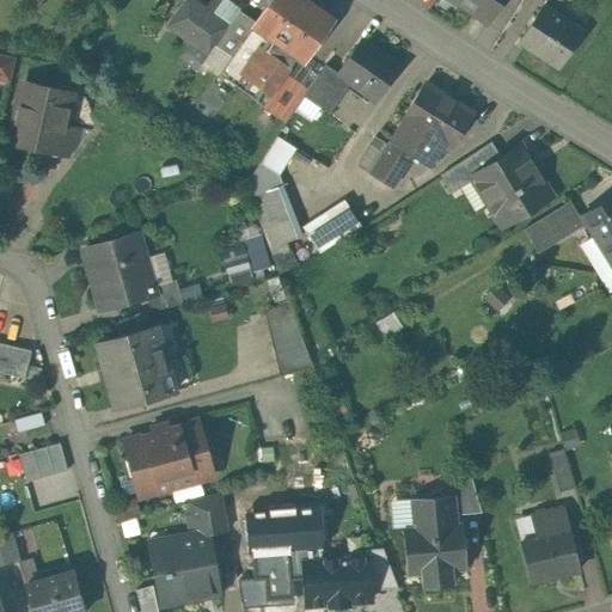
[(267,0),(254,19),(249,25),(293,55),(300,61),(330,18),(304,0),(267,0)]
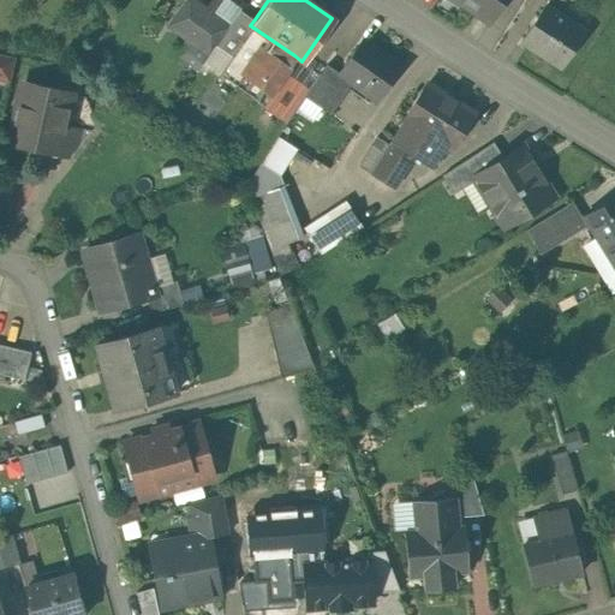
[(459,0),(489,19),(501,0),(459,0)]
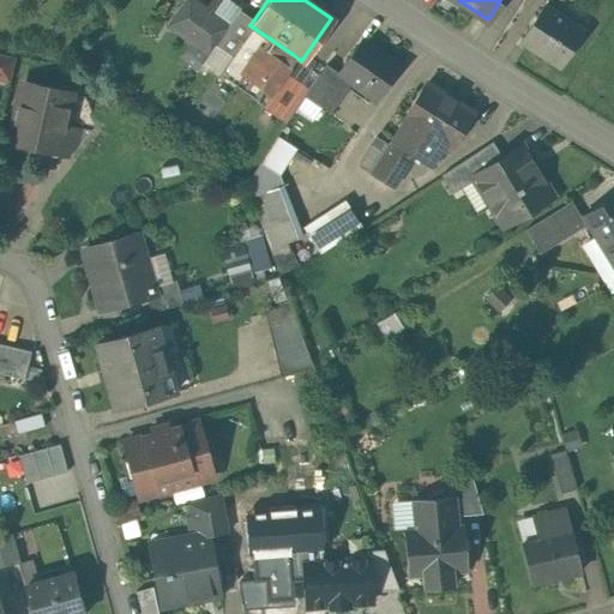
[(583,31),(543,5),(521,41),(559,67),(583,31)]
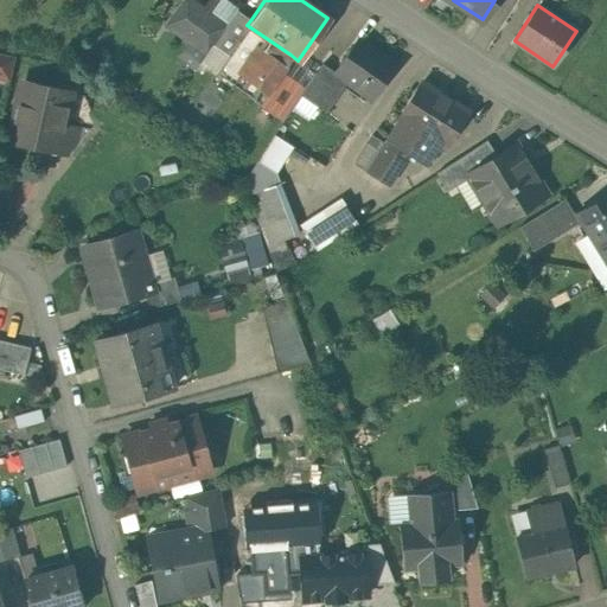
[(291,55),(247,25),(251,19),(236,10),(225,26),(211,45),(227,56),(215,72),(253,98),(261,87),(266,90),(280,71),(291,55)]
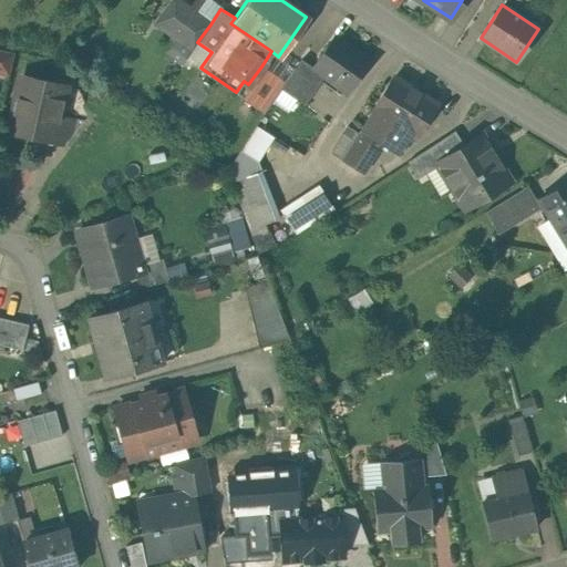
[(188,19),(176,10),(164,28),(176,38),(189,20),(188,19)]
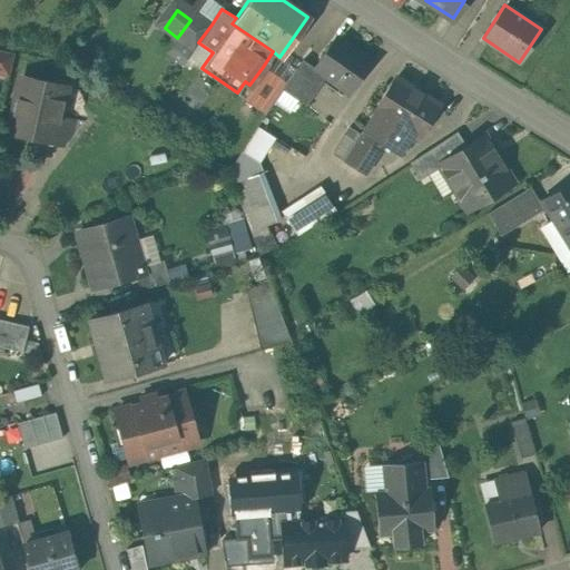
[(212,25),(195,12),(189,19),(190,20),(177,38),(193,49),(198,42),(212,25)]
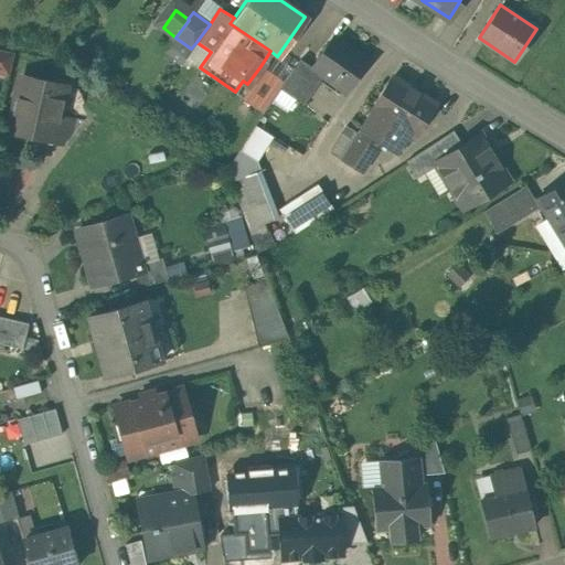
[(368,59),(331,34),(310,64),(308,66),(321,75),(344,92),(368,59)]
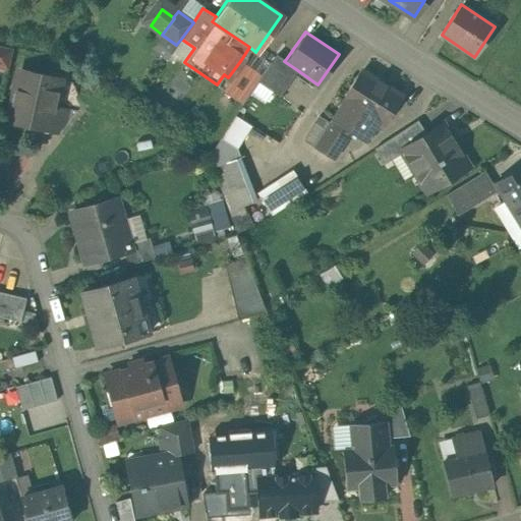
[(12,48),(0,45),(0,67),(7,69),(12,48)]
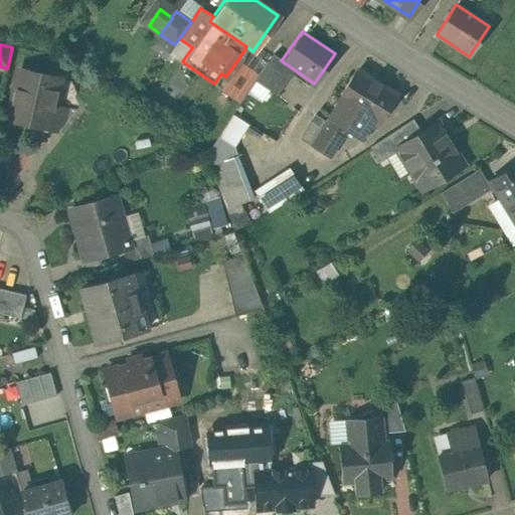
[(283,58),(274,52),(259,74),(254,80),(276,95),(293,68),(281,60),(283,58)]
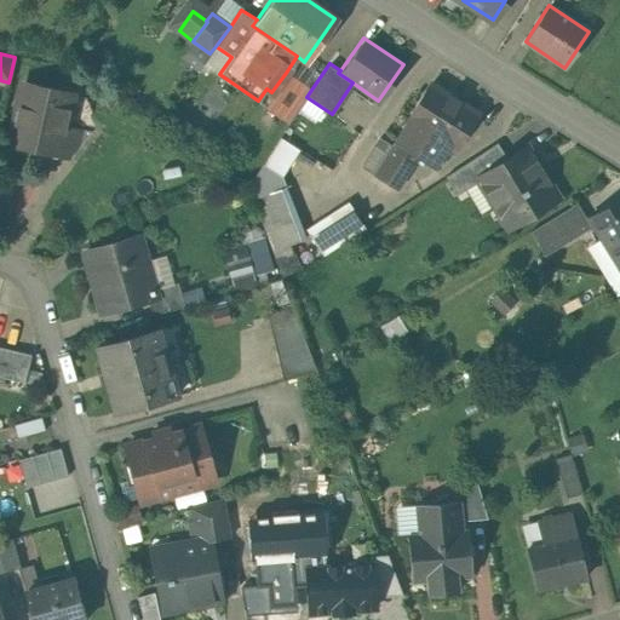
[(311,90),(286,73),(271,92),(267,89),(258,101),(290,121),(306,97),(311,90)]
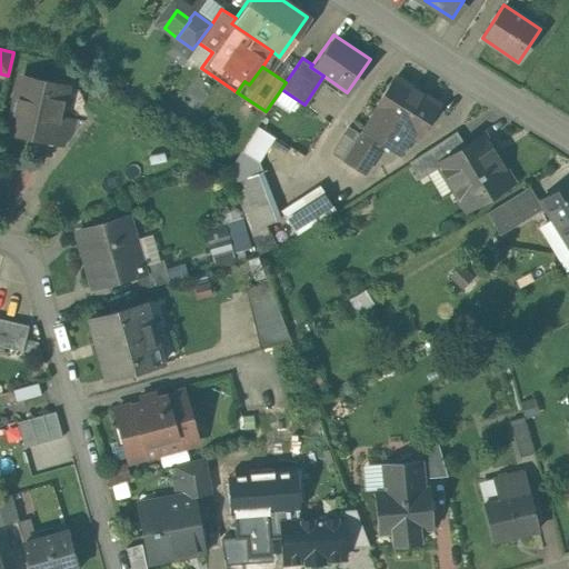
[(65,87),(21,77),(8,135),(29,140),(31,133),(52,138),(53,136),(58,117),(65,87)]
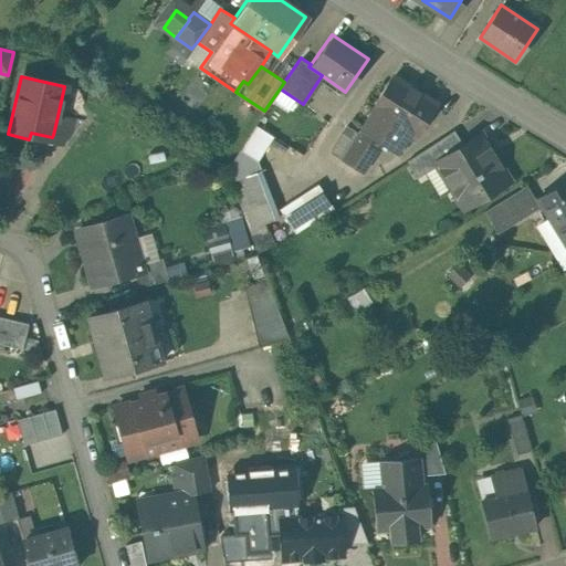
[(435,103),(392,76),(371,111),(392,123),(404,130),(413,136),(435,103)]
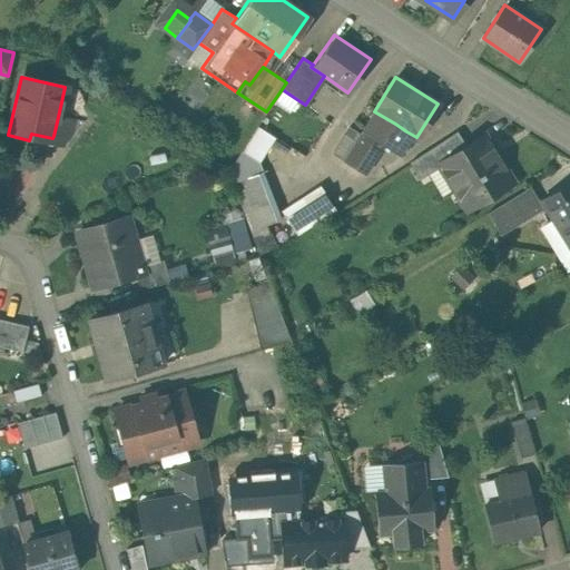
[(291,100),(263,141),(281,154),(308,112),(291,100)]
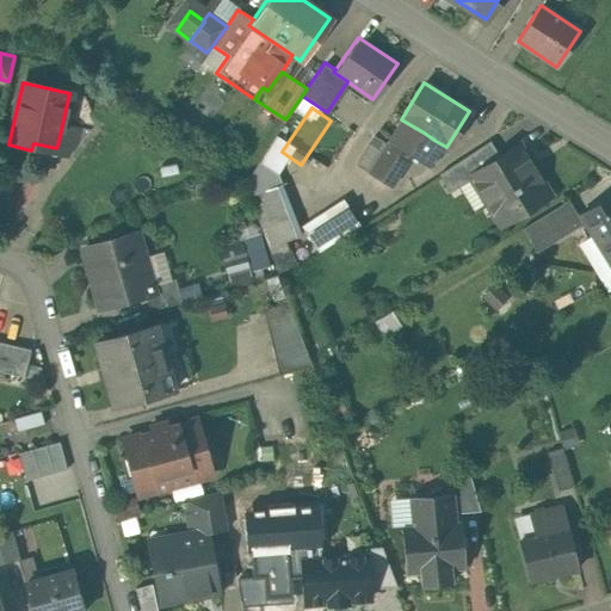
[(424,133),(401,119),(378,156),(400,171),(407,159),(424,133)]
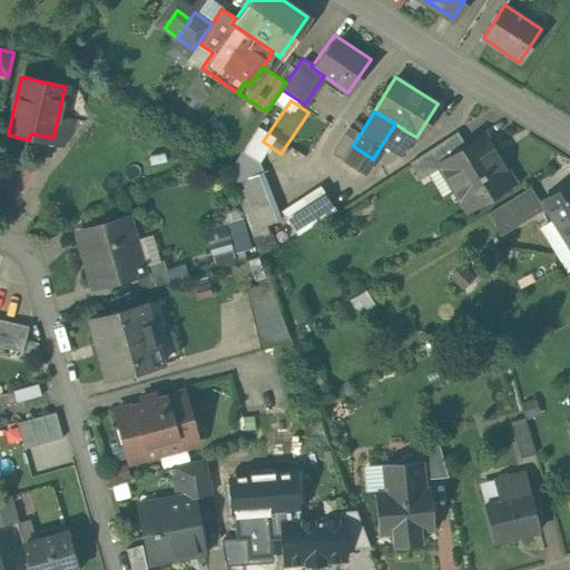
[(81,123),(58,117),(53,136),(65,145),(81,123)]
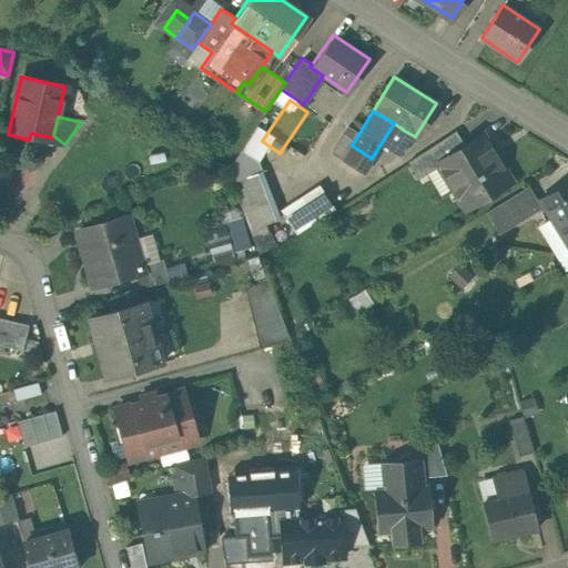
[(405,131),(394,123),(378,148),(386,146),(393,150),(405,131)]
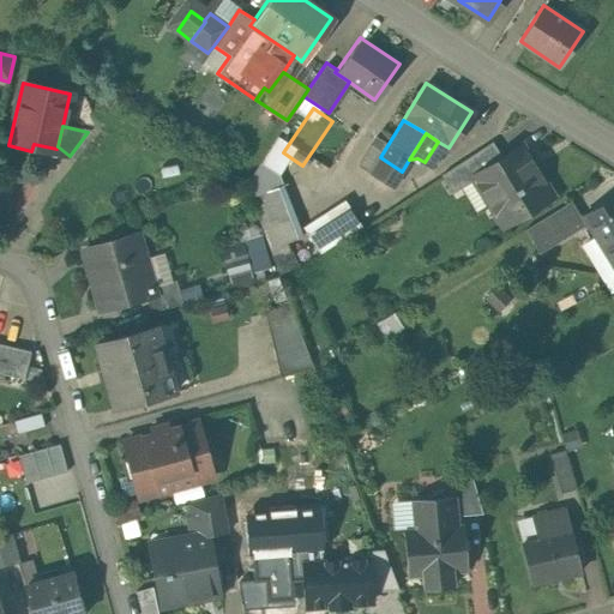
[(492,140),(441,173),(453,192),(475,178),(474,176),(503,157),(492,140)]
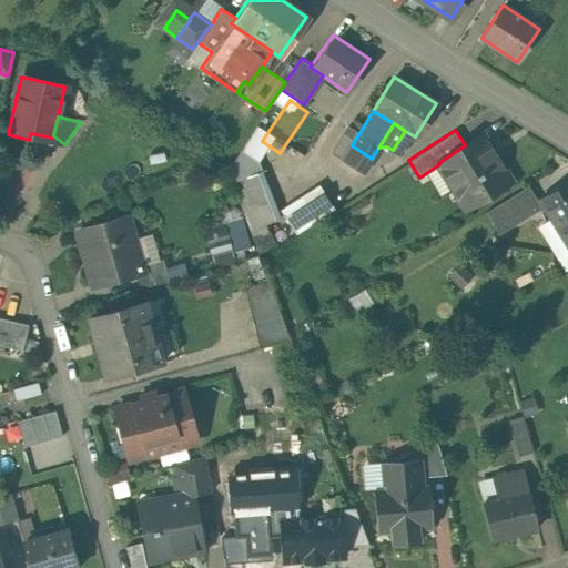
[(465,145),(438,163),(439,164),(466,208),(510,181),(483,135),(465,145)]
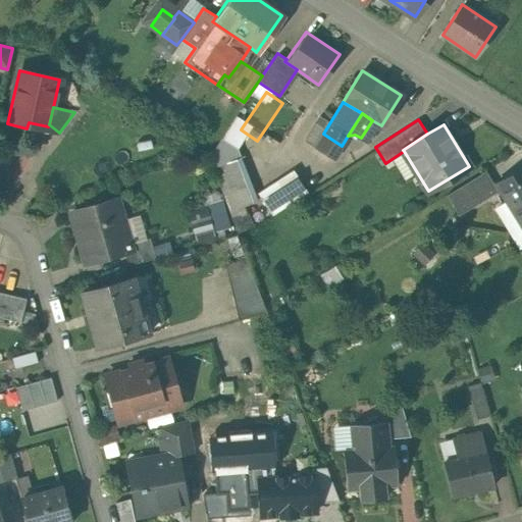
[(342,146),(323,134),(316,146),(334,157),(342,146)]
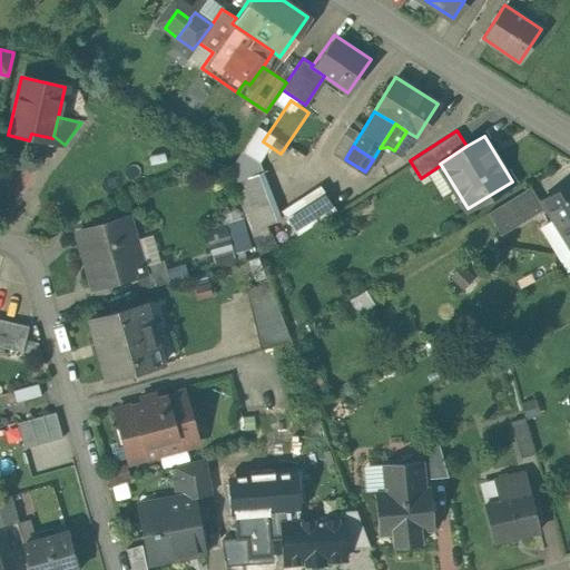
[(281,219),(261,173),(242,180),(261,228),(265,226),(281,219)]
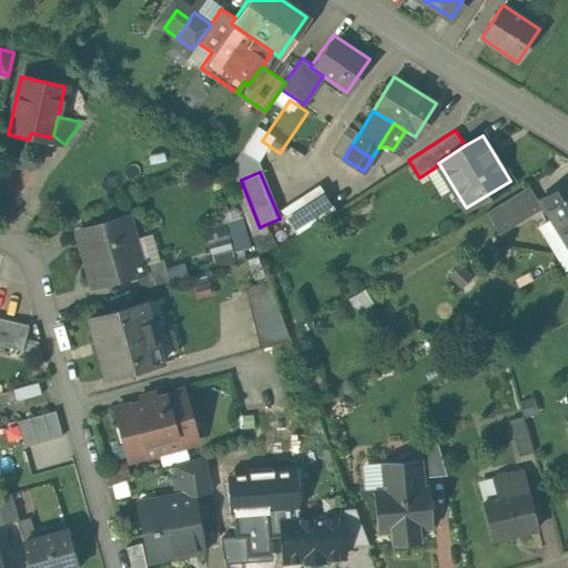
[(260,227),(241,180),(231,183),(252,237),(266,232),(264,225),(260,227)]
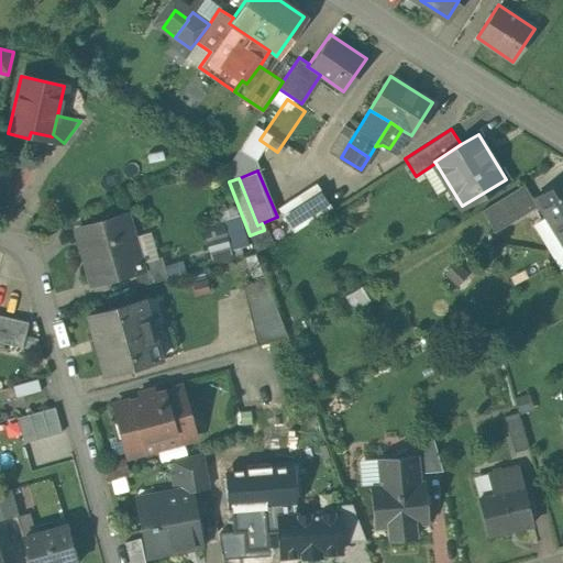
[(562,179),(533,198),(561,240),(562,238),(562,179)]
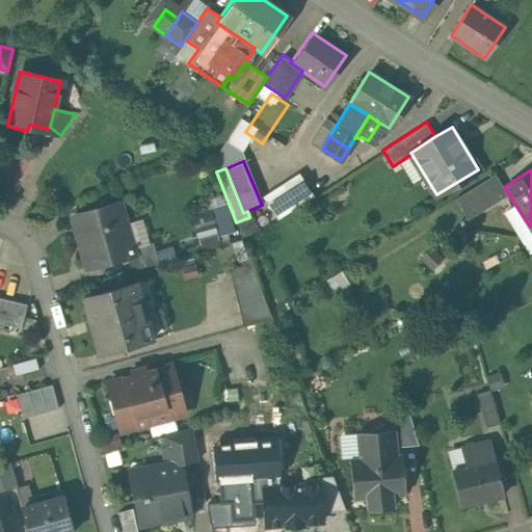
[(312,195),(297,175),(274,189),(289,211),(312,195)]
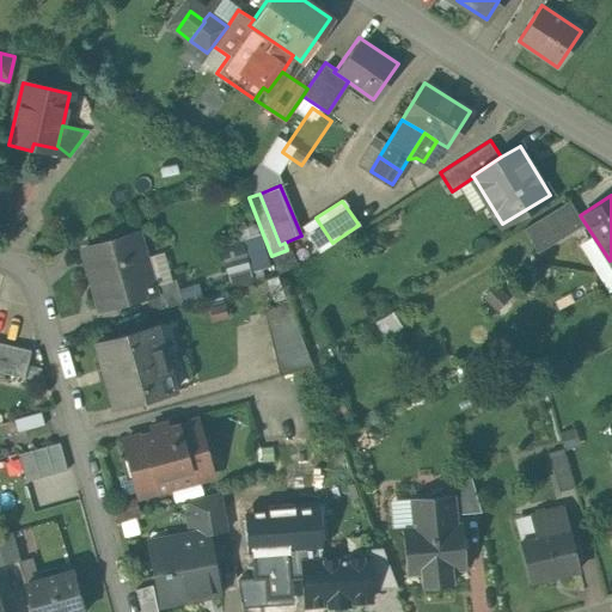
[(562,203),(522,228),(536,250),(549,242),(545,237),(573,220),(562,203)]
